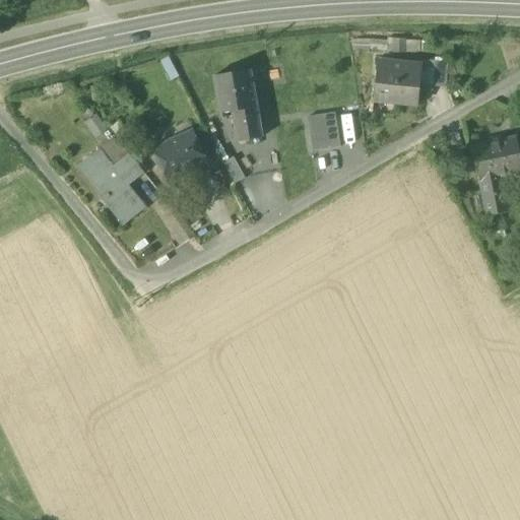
[(374,103),(395,104),(395,101),(419,103),(420,84),(423,66),(378,62),(374,103)]
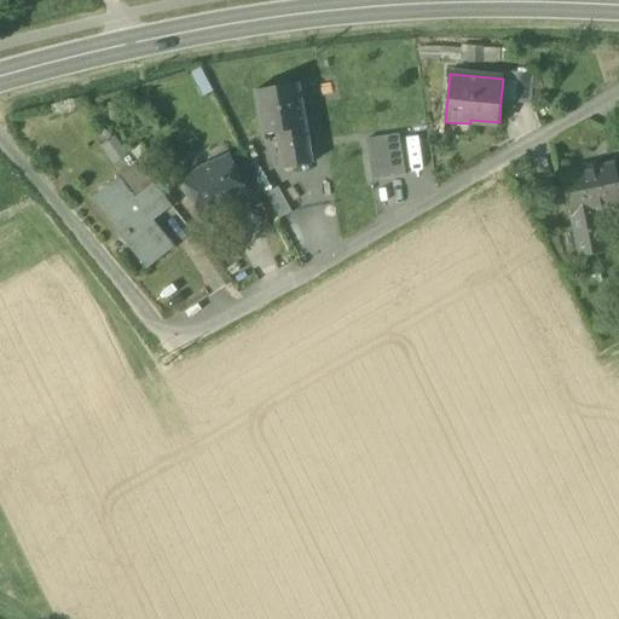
[(515,103),(530,104),(532,76),(518,75),(518,80),(515,103)]
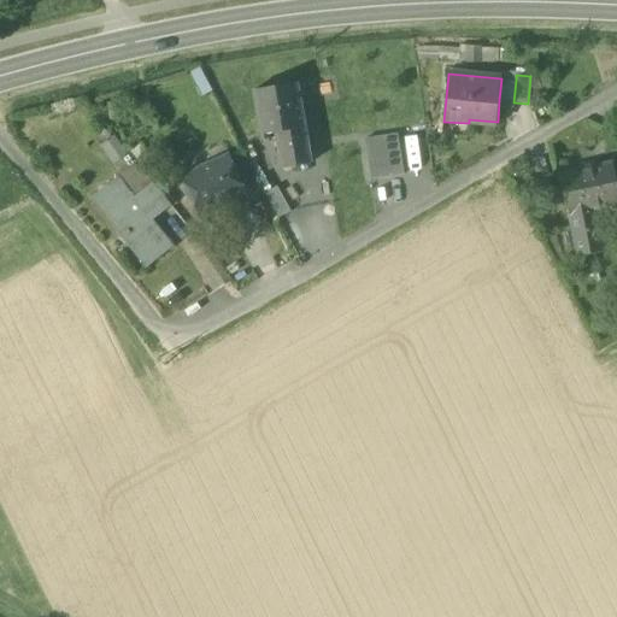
[(499,100),(513,103),(516,80),(501,78),(499,100)]
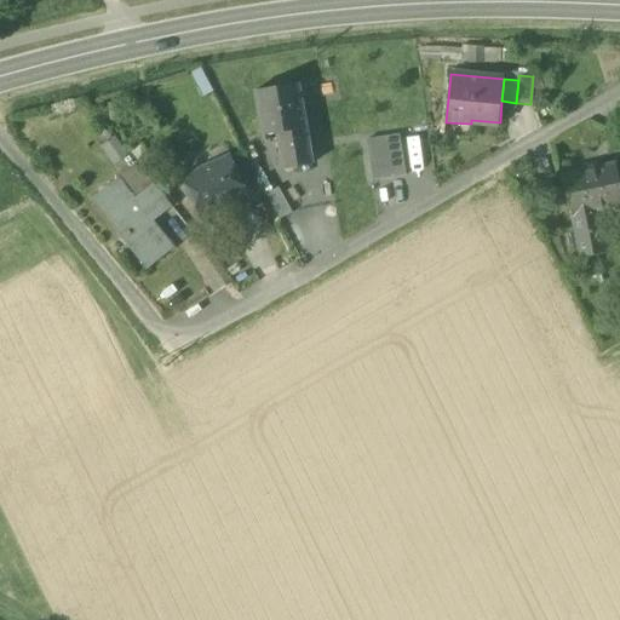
[(277,133),(283,170),(313,165),(302,102),(306,101),(304,87),(299,89),(298,84),(254,91),(263,136),(277,133)]
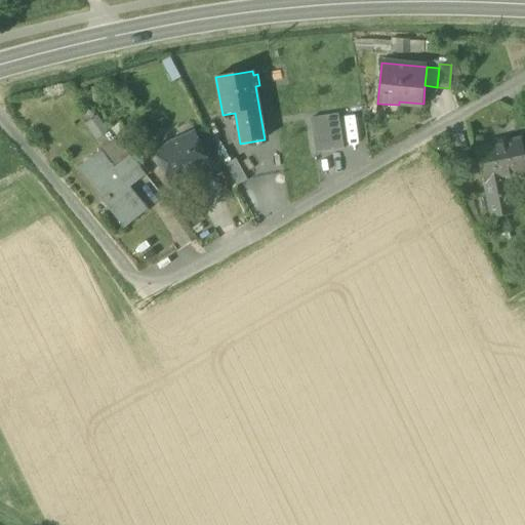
[(344,149),(338,115),(311,120),(316,154),(344,149)]
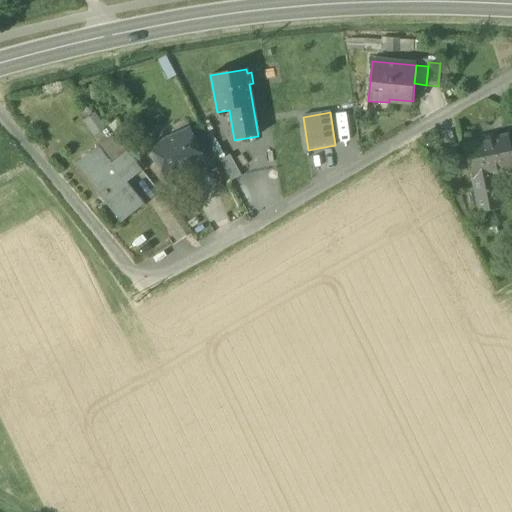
[(150,147),(166,180),(185,171),(183,166),(203,157),(193,135),(190,128),(150,147)]
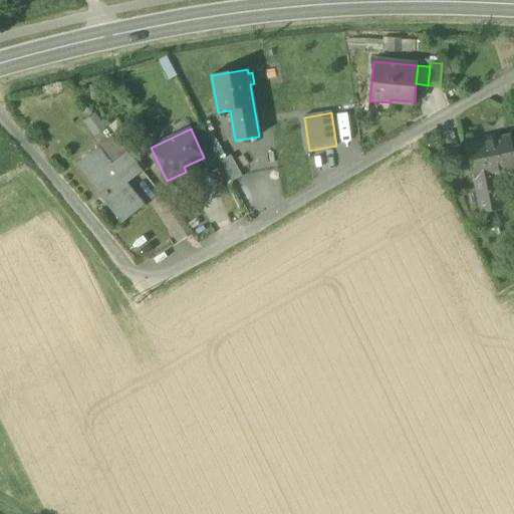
[(204,158),(208,168),(221,162),(205,131),(194,136),(204,158)]
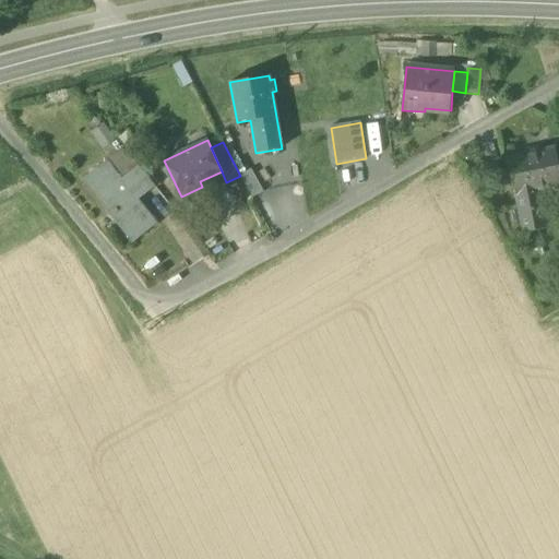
[(107,162),(121,180),(126,177),(140,166),(125,147),(107,162)]
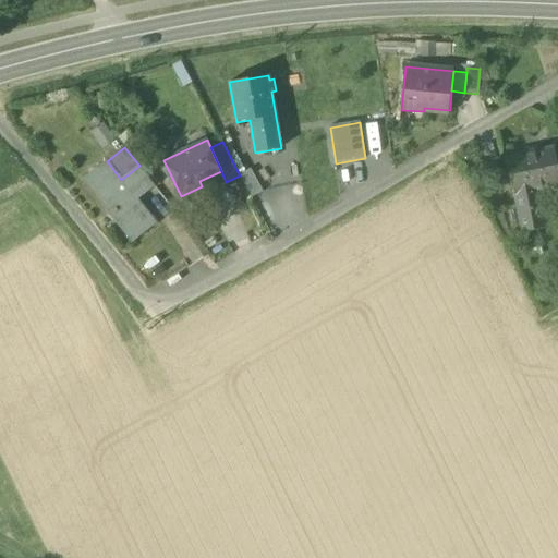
[(507,157),(514,195),(538,191),(557,185),(557,166),(554,147),(507,157)]
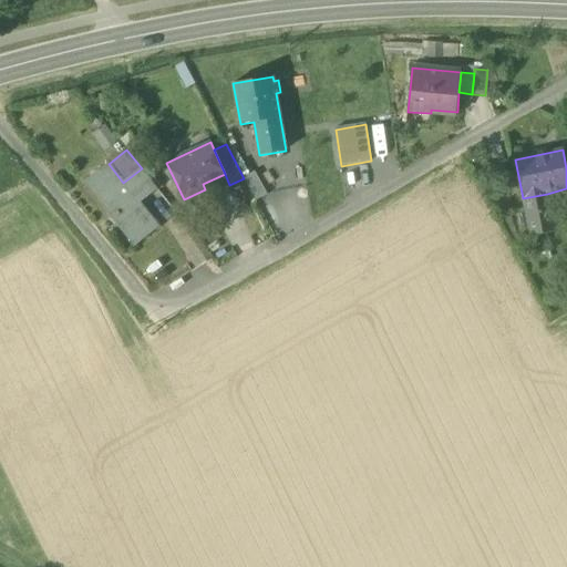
[(117,217),(138,244),(156,229),(135,203),(142,197),(127,179),(123,183),(109,164),(85,183),(112,217),(110,218),(112,222),(117,217)]
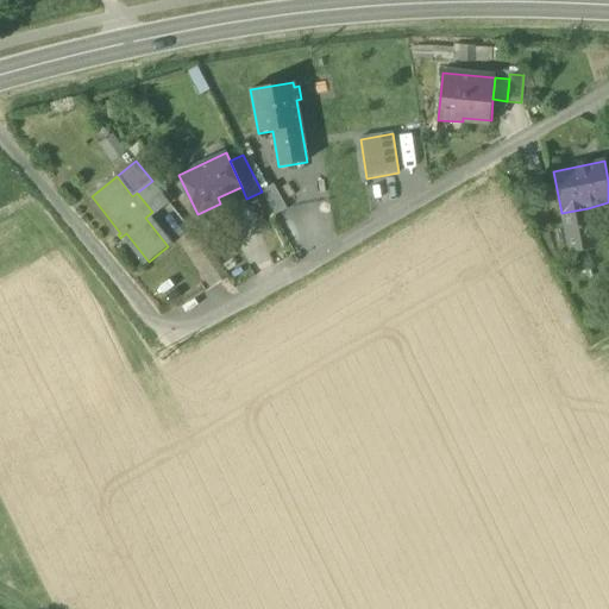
[(152,212),(156,217),(170,205),(152,181),(137,193),(152,212)]
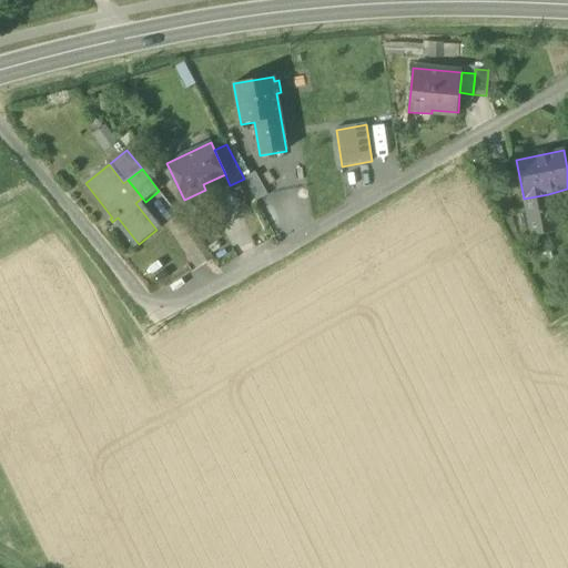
[(267,195),(255,172),(244,179),(256,202),(267,195)]
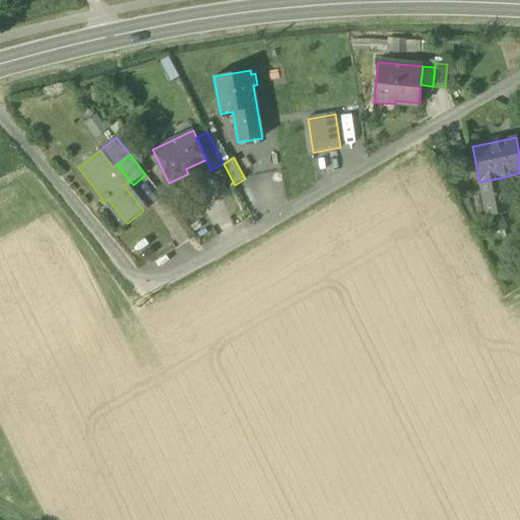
[(509,212),(502,178),(479,182),(486,216),(509,212)]
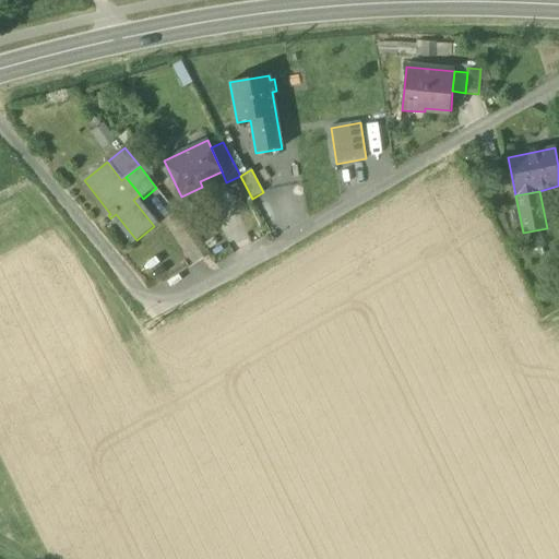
All buildings are outlined.
